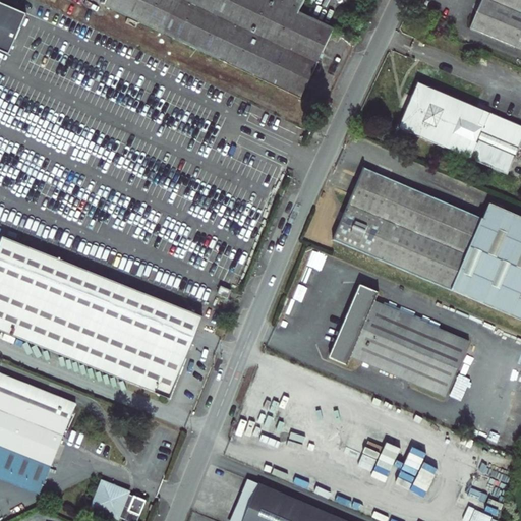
[(305,0),(107,0),(104,6),(301,99),(334,29),(299,13),(305,0)]
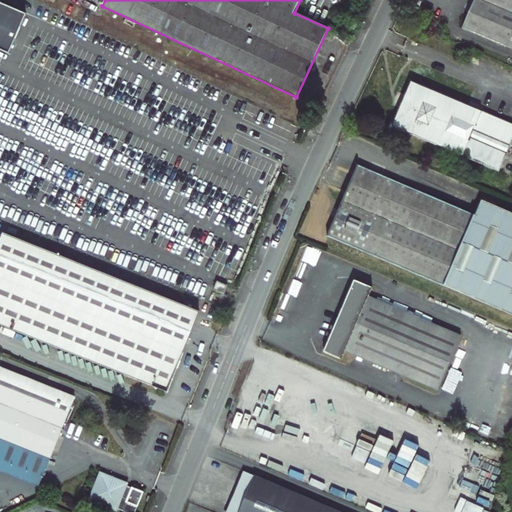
[(511,0),(473,0),(462,28),(511,48),(511,0)]
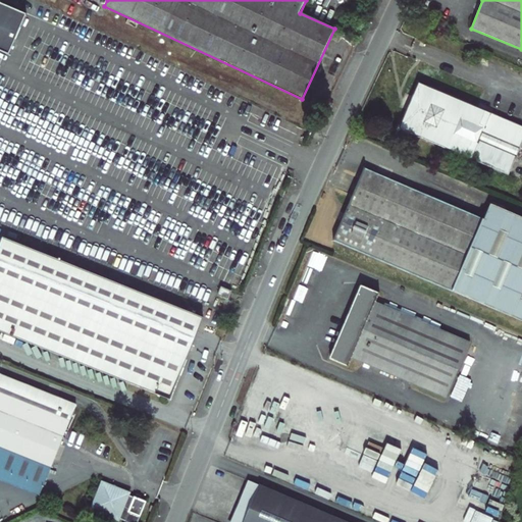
[(0,55),(7,58),(27,15),(0,4),(0,55)]
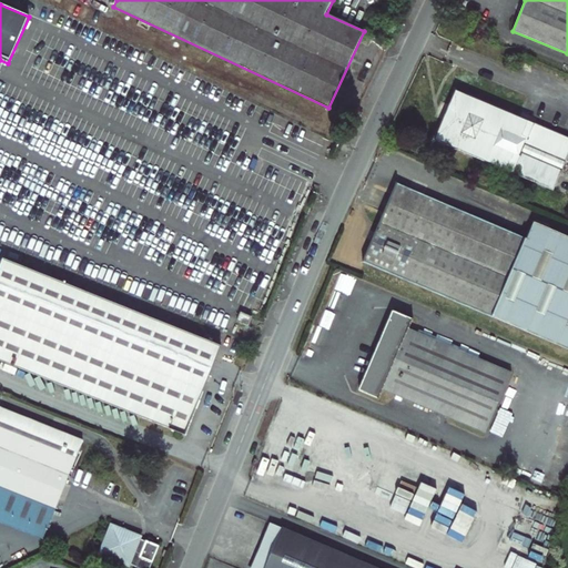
[(567,155),(567,138),(544,128),(520,118),(456,91),(435,140),(554,190),(567,155)]
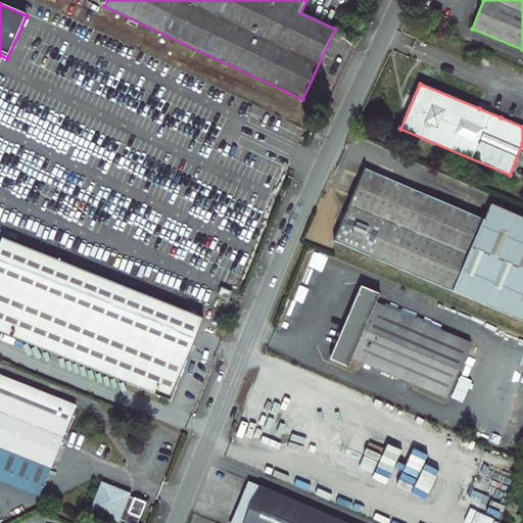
[(366,170),(345,218),(321,207),(313,228),(325,234),(331,220),(342,224),(335,241),(522,320),(522,219),(490,205),(484,220),(366,170)]
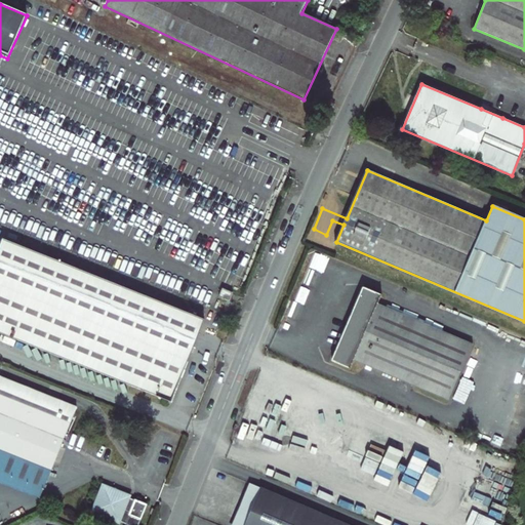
[(41,189),(73,203),(77,194),(44,179),(41,189)]
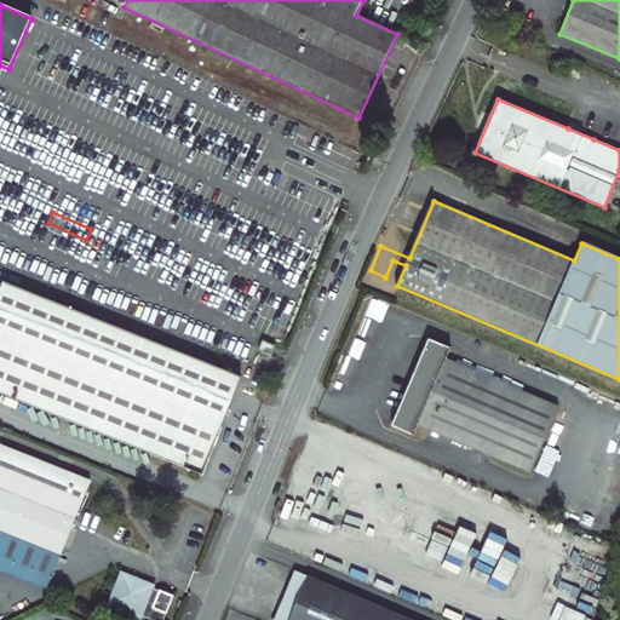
[(242,378),(4,283),(0,293),(0,394),(204,475),(242,378)]
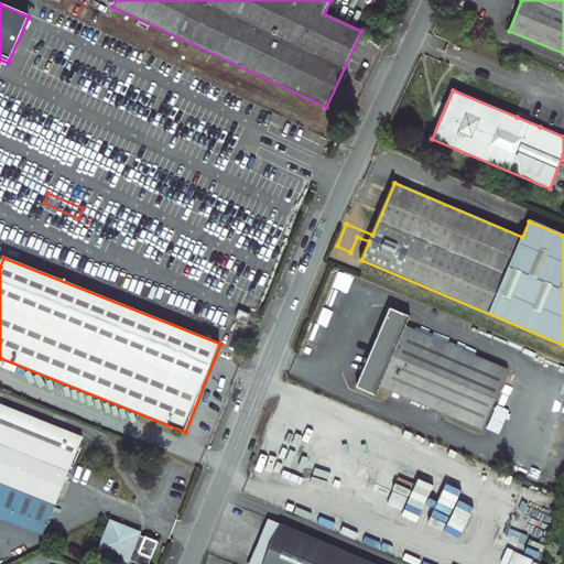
[(377,397),(381,387),(432,409),(483,430),(488,418),(502,382),(508,370),(407,326),(410,317),(390,310),(357,388),(377,397)]
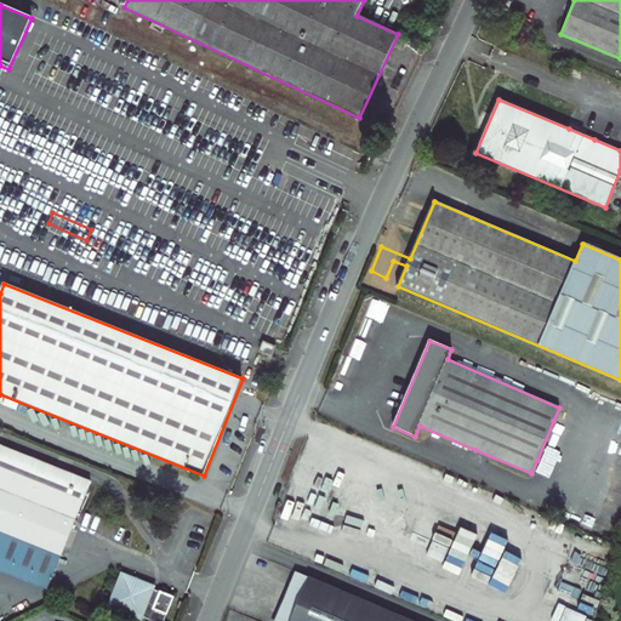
[(272,357),(275,347),(268,343),(265,342),(260,352),(272,357)]
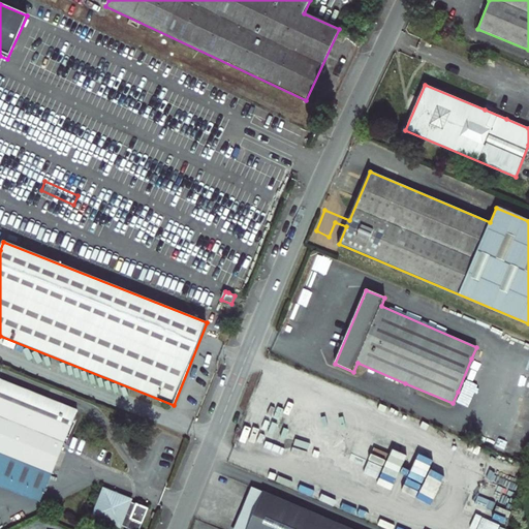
[(480,363),(471,359),(458,392),(467,396),(480,363)]
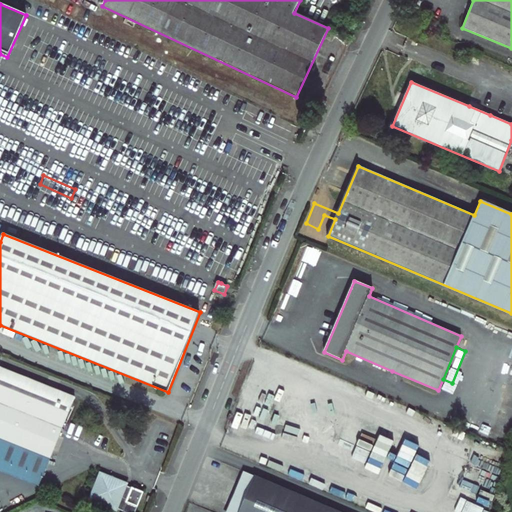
[(75,397),(0,366),(0,439),(35,453),(47,422),(63,429),(75,397)]
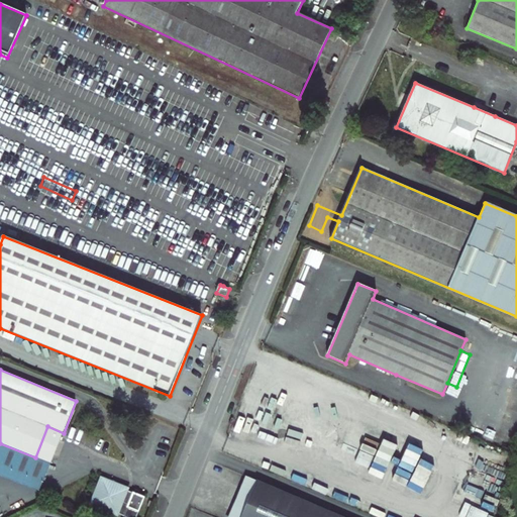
[(0,476),(39,492),(64,433),(47,426),(35,457),(0,443),(0,476)]
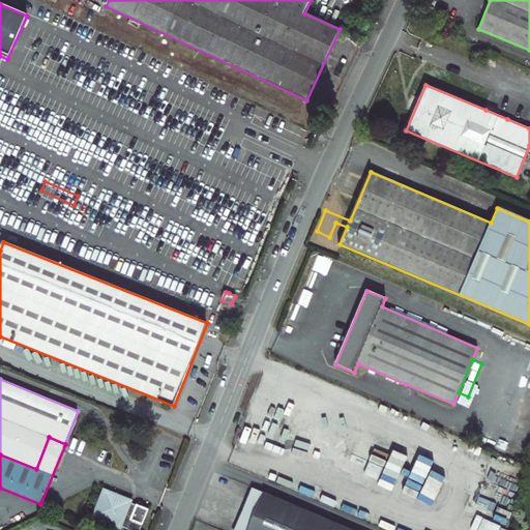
[(372,479),(386,484),(389,474),(405,479),(412,460),(382,449),(372,479)]
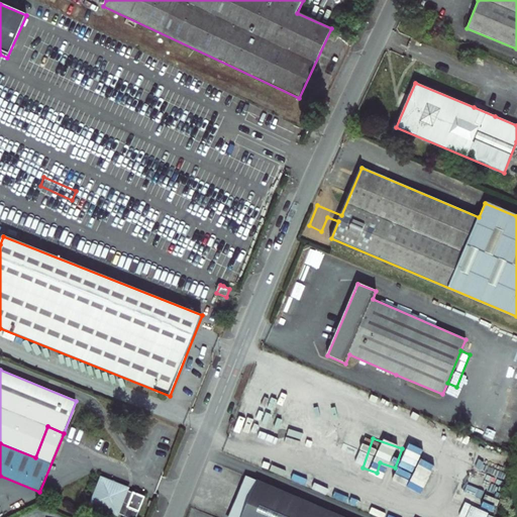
[(241,516),(257,481),(246,476),(228,516),(241,516)]
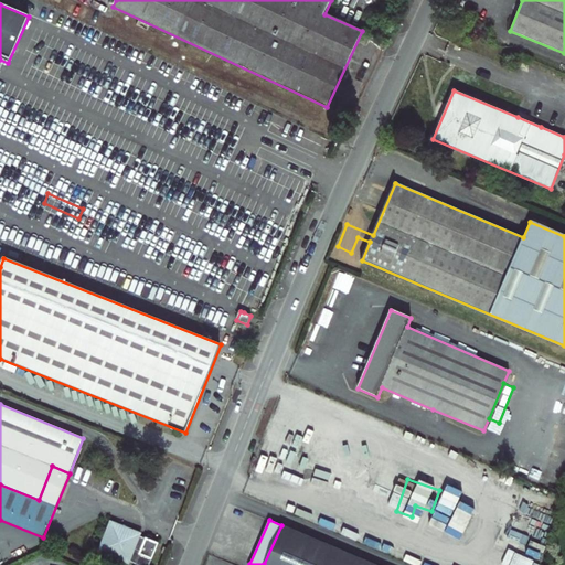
[(151,560),(158,544),(146,539),(145,541),(140,539),(139,533),(114,523),(110,524),(99,548),(102,552),(126,563),(131,562),(136,550),(140,552),(139,554),(151,560)]
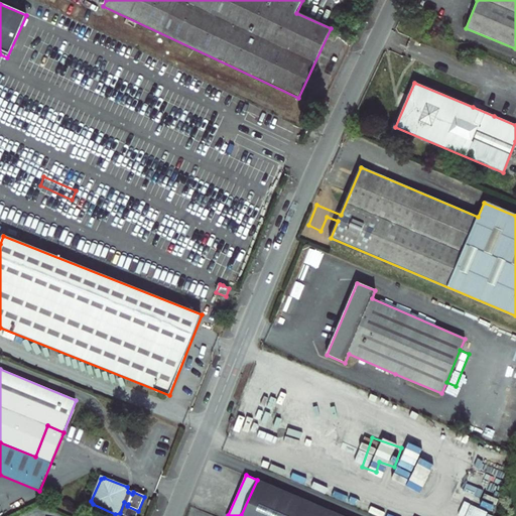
[(257,480),(241,515),(343,515),(257,479),(257,480)]
